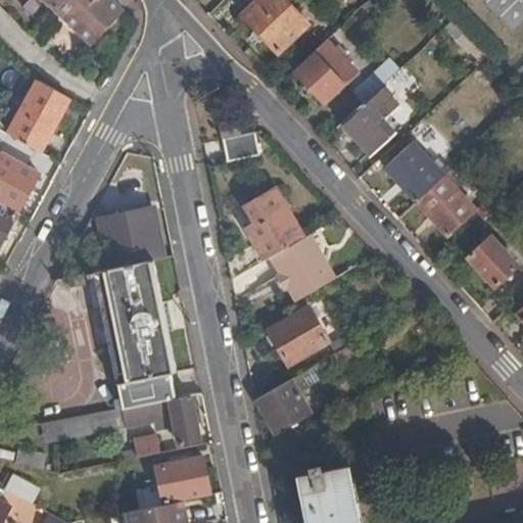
[(46,0),(93,43),(123,10),(112,0),(46,0)]
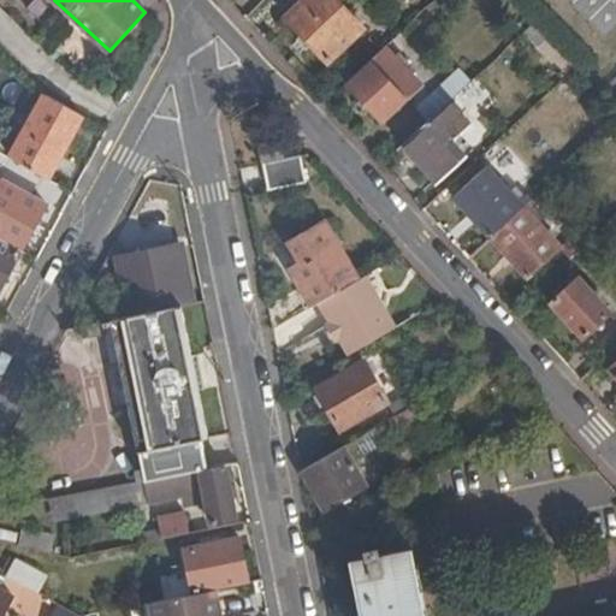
[(301,0),(288,13),(327,58),(362,25),(363,25),(341,0),(301,0)]
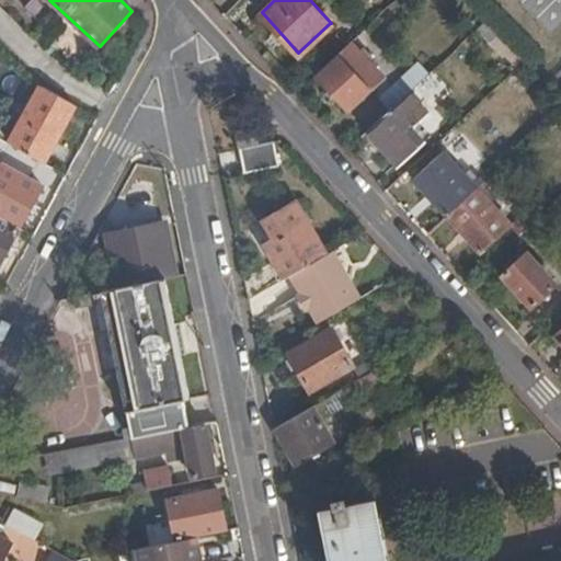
[(316,71),(350,109),(385,78),(350,39),(346,42),(316,71)]
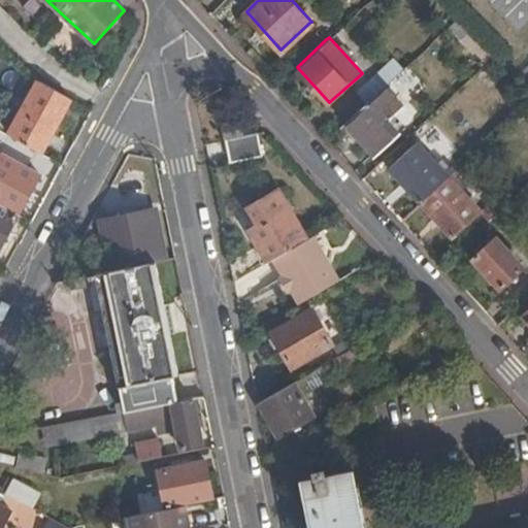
[(359,90),(368,100),(389,81),(378,71),(359,90)]
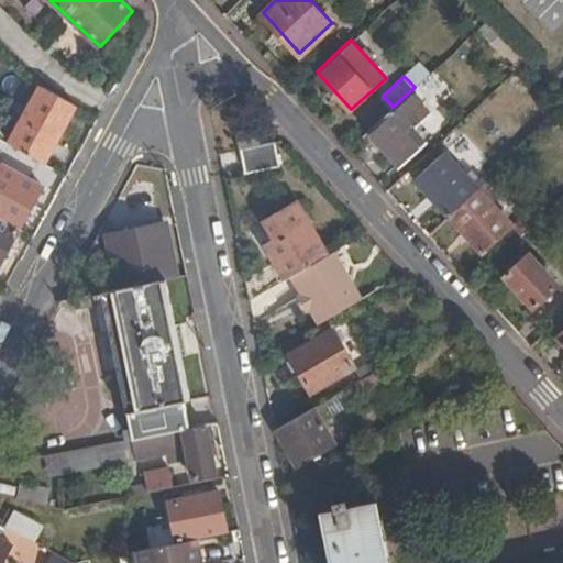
[(84,110),(51,90),(19,148),(53,167),(84,110)]
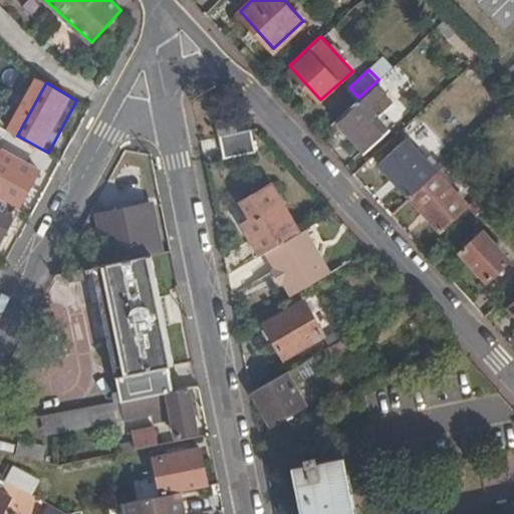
[(377,117),(393,103),(373,83),(368,88),(337,116),(367,150),(396,123),(392,118),(384,124),(377,117)]
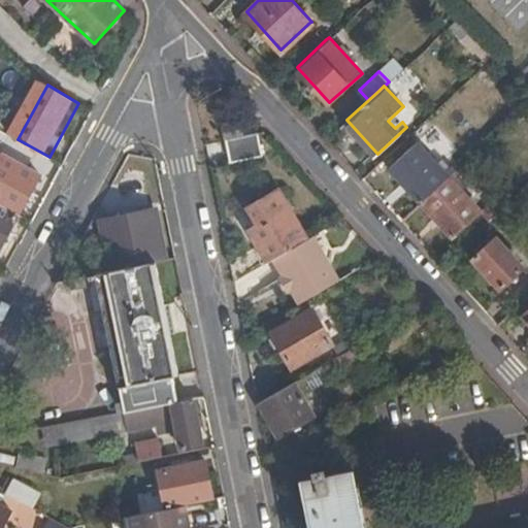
[(231,114),(210,118),(215,140),(217,140),(236,136),(231,114)]
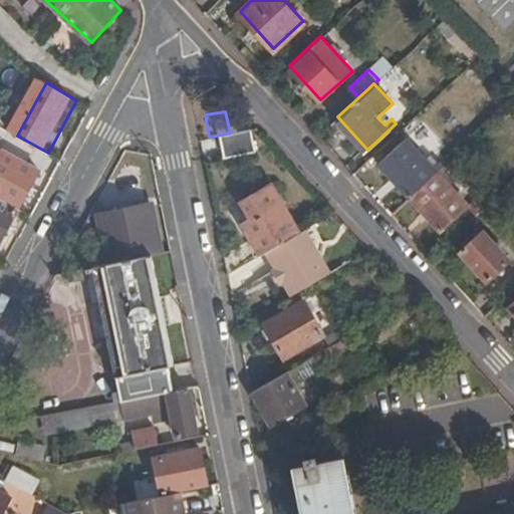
[(216,159),(257,151),(252,129),(230,133),(211,137),(216,159)]
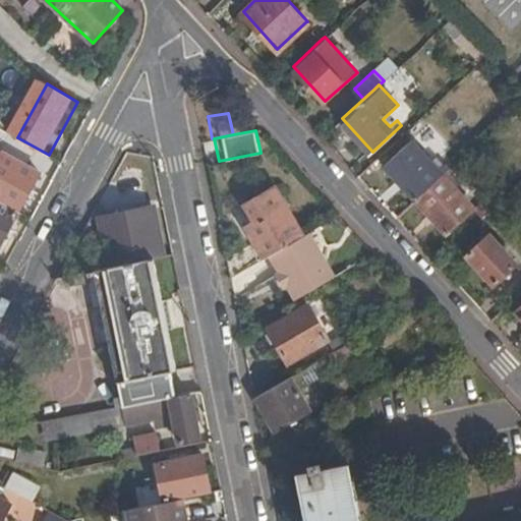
[(412,138),(386,163),(416,197),(444,172),(412,138)]
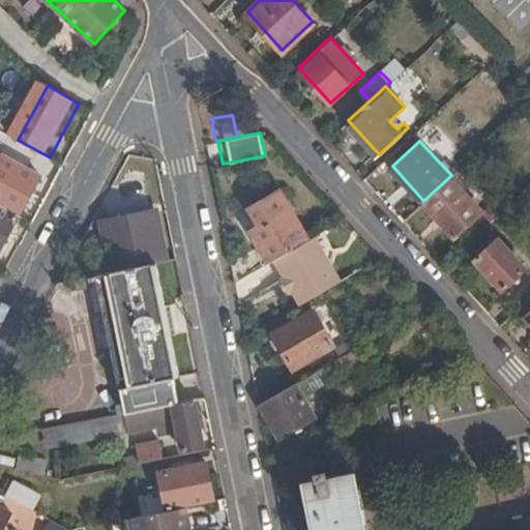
[(40,174),(3,154),(0,159),(0,205),(19,215),(40,174)]
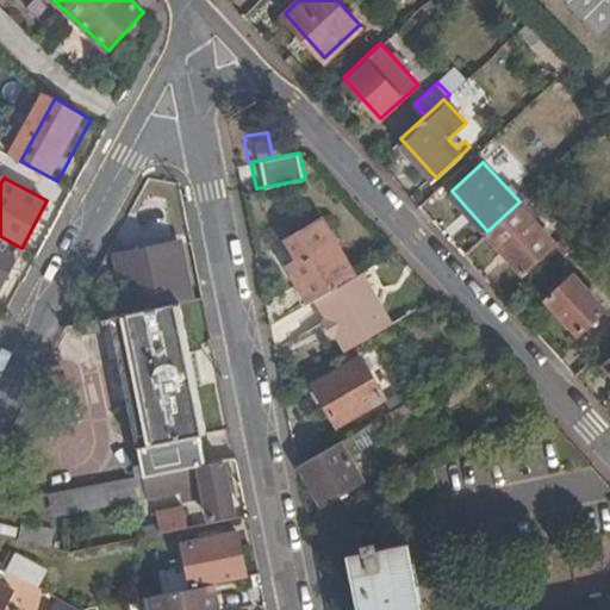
[(526,273),(541,259),(549,268),(576,244),(567,235),(558,243),(520,201),(487,231),(526,273)]
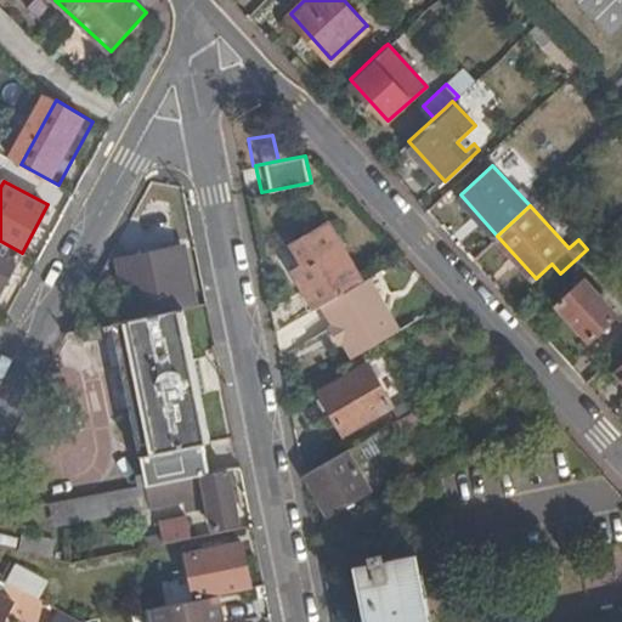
[(304,266),(295,271),(316,307),(322,304),(362,281),(329,225),(292,246),(304,266)]
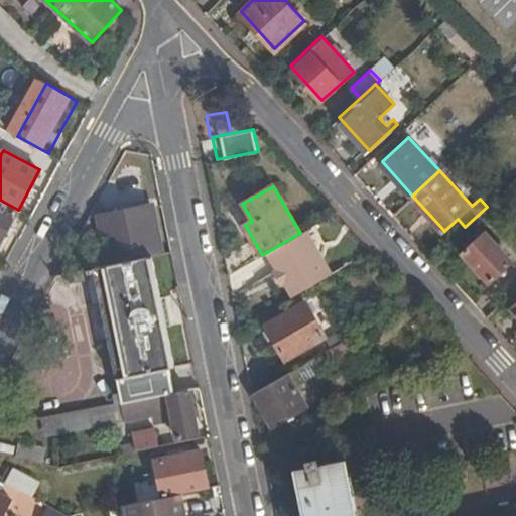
[(0,243),(18,210),(0,200),(0,243)]
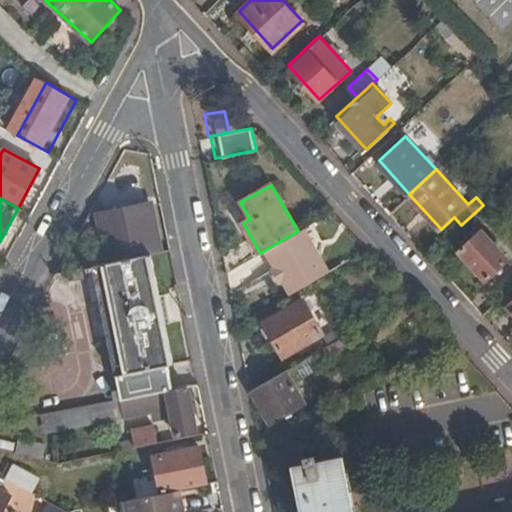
[(151,203),(100,214),(109,261),(146,252),(161,249),(151,203)]
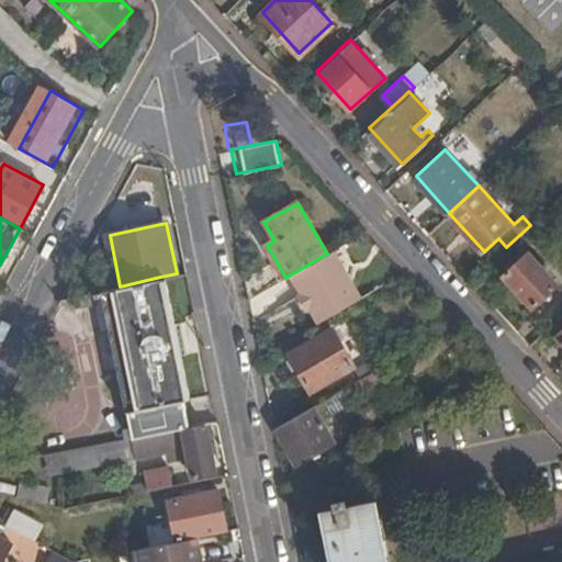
[(532,305),(558,283),(528,249),(503,272),(532,305)]
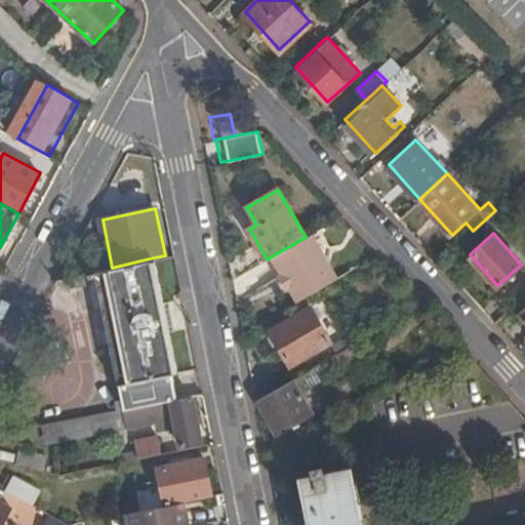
[(306,237),(272,256),(281,273),(290,290),(296,301),(336,278),(312,234),(306,237)]
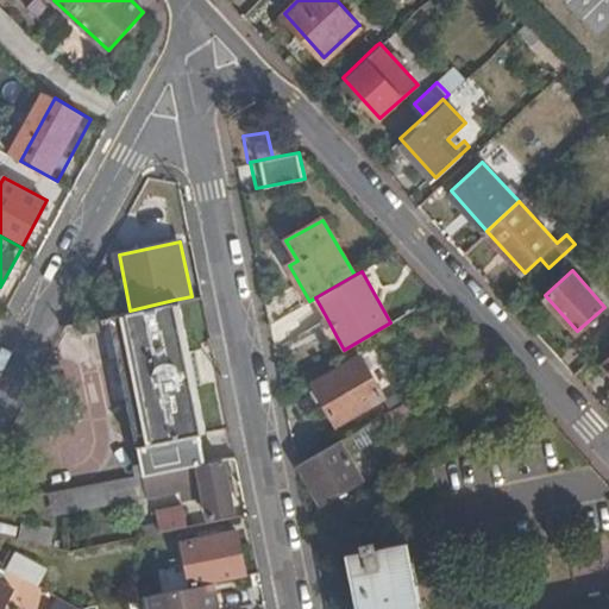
[(102,321),(112,319),(126,387),(188,374),(174,300),(130,311),(70,324),(68,328),(75,333),(104,327),(102,321)]
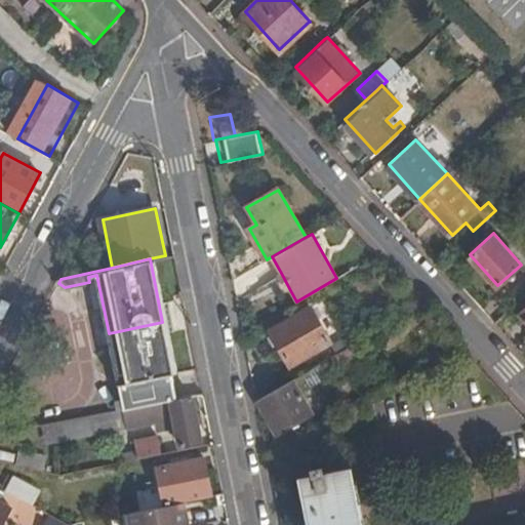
[(281,273),(276,275),(285,292),(290,290),(281,273)]
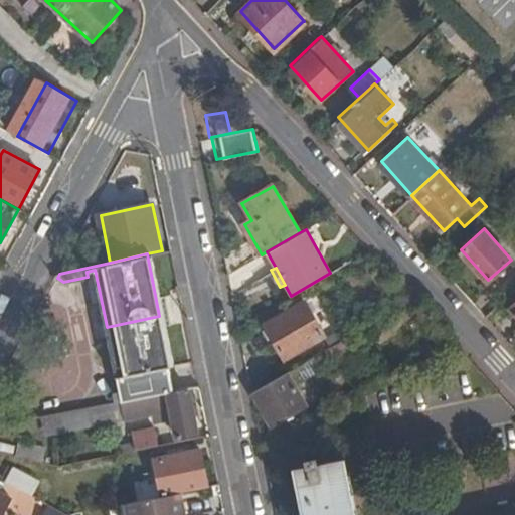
[(285,356),(325,333),(305,300),(267,322),(285,356)]
